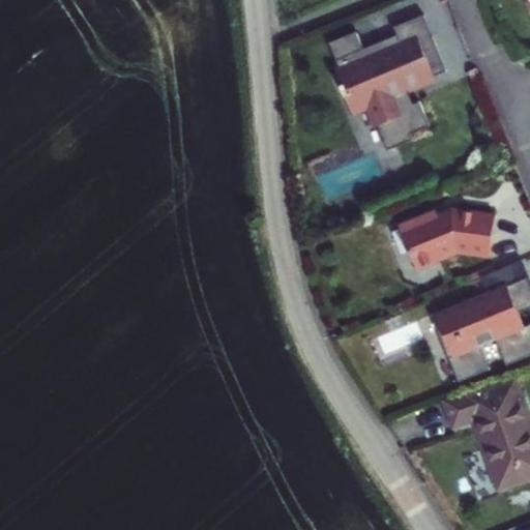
[(399,34),(403,47),(419,39),(422,45),(435,39),(424,15),(394,27),(399,34)]
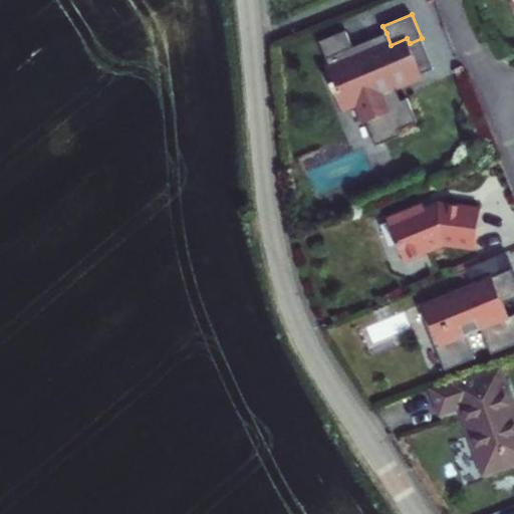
[(346,31),(319,41),(330,68),(326,70),(342,107),(358,100),(376,146),(401,136),(399,130),(417,122),(407,98),(398,101),(392,86),(434,69),(422,38),(410,43),(407,38),(391,45),(387,33),(352,47),(346,31)]
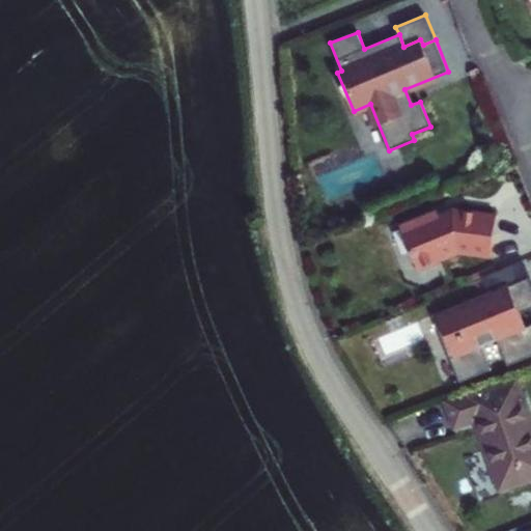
[(400,228),(418,271),(458,254),(491,258),(497,218),(453,211),(439,217),(437,214),(400,228)]
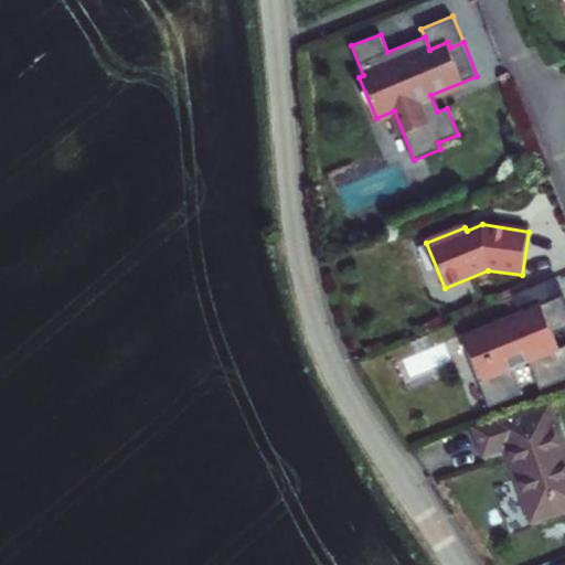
[(529,284),(503,294),(507,300),(522,294),(529,310),(562,297),(564,305),(564,329),(564,330),(564,331),(564,298),(557,279),(531,289),(529,284)]
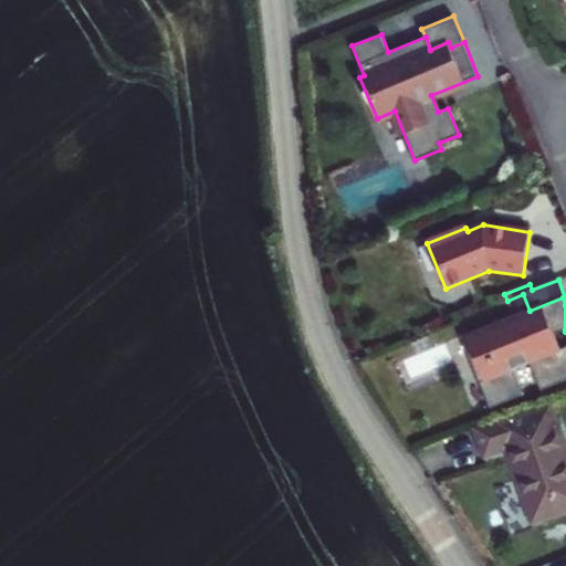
[(565,305),(563,297),(530,311),(494,326),(493,323),(460,336),(490,409),(523,396),(513,370),(530,364),(541,390),(565,380),(565,346),(561,349),(554,335),(565,331),(565,329),(565,305)]
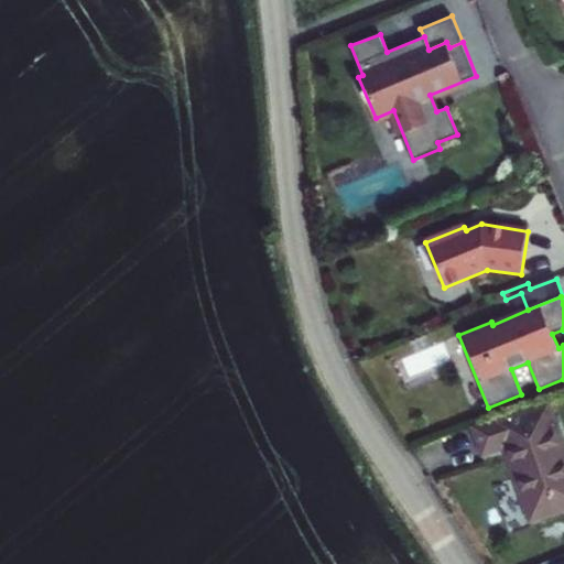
[(485,453),(505,445),(517,477),(524,499),(563,485),(563,446),(548,401),(475,426),(485,453)]
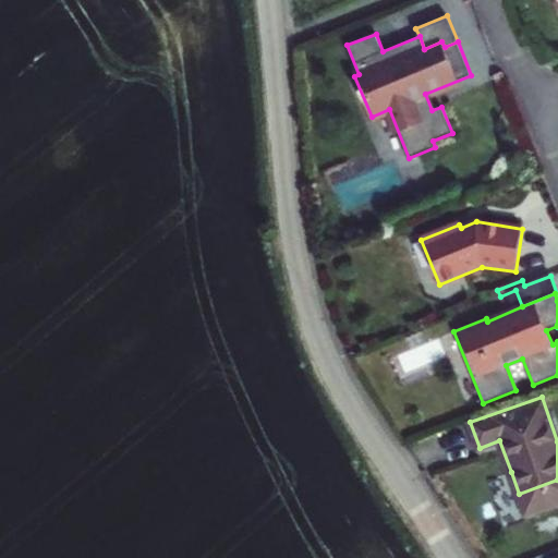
[(555,502),(557,500),(557,480),(519,494),(524,509),(554,499),(555,502)]
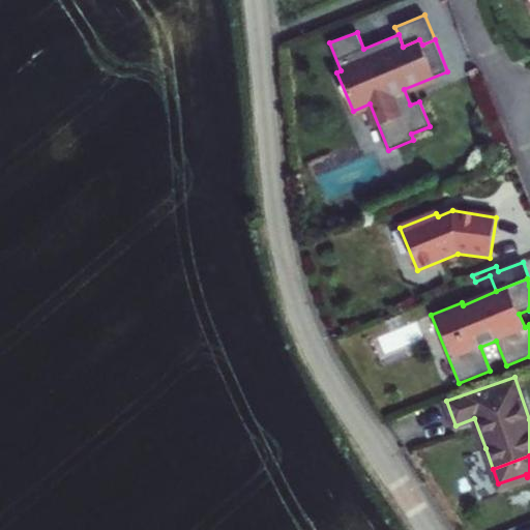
[(498,483),(499,488),(527,477),(526,474),(498,483)]
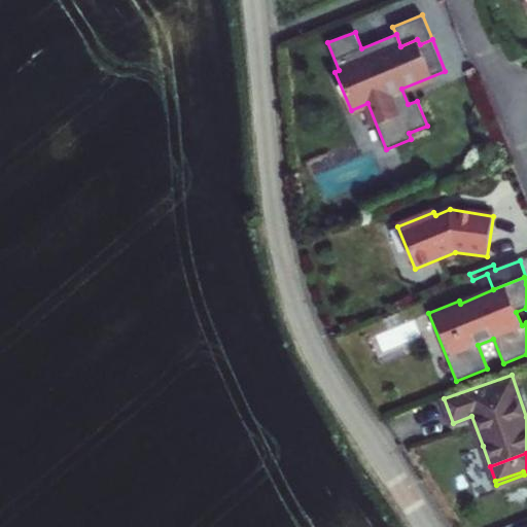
All buildings are outlined.
